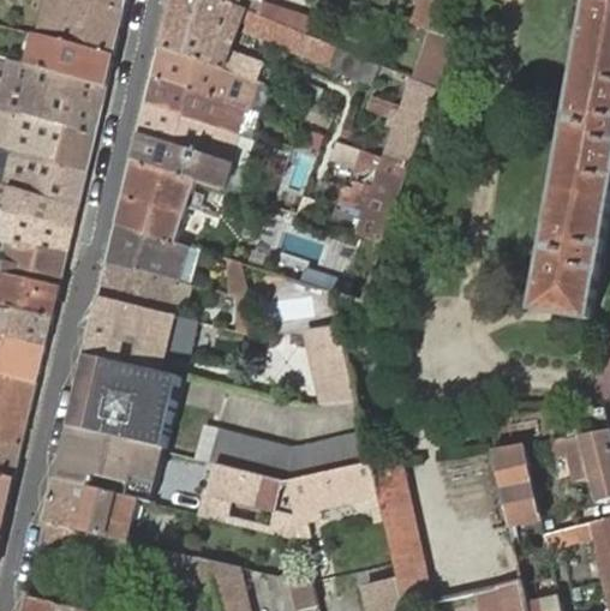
[(46,0),(40,34),(112,53),(123,6),(99,0),(46,0)]
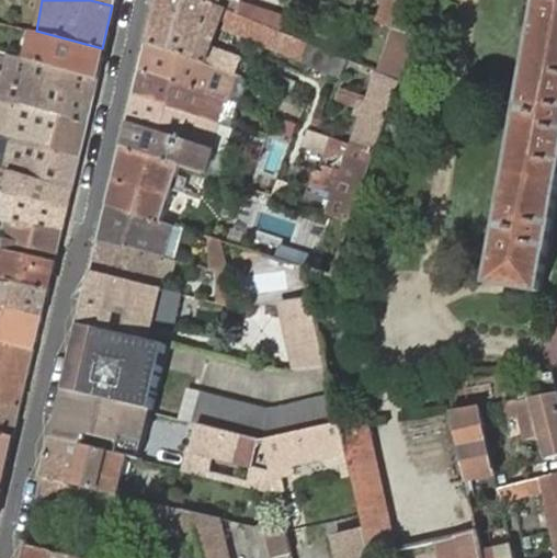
[(151,0),(143,41),(191,57),(208,65),(220,69),(228,71),(231,72),(238,56),(212,46),(197,41),(207,13),(217,18),(217,16),(223,18),(219,25),(297,58),(336,73),(342,57),(304,41),(270,26),(218,4),(212,2),(206,0),(151,0)]
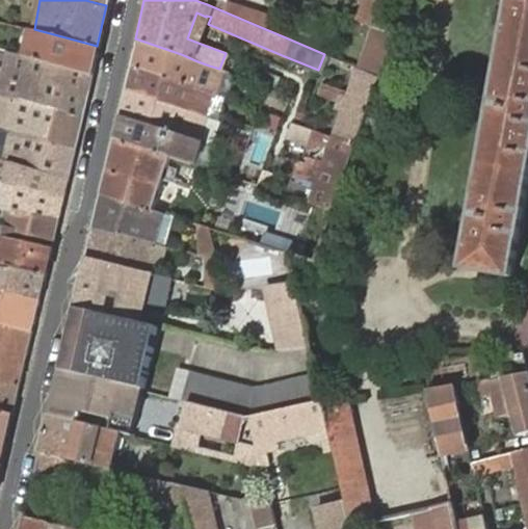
[(195,0),(201,2),(207,4),(256,25),(260,12),(225,0),(195,0)]
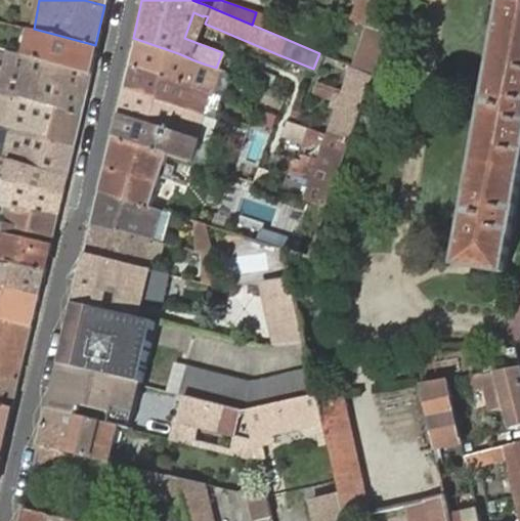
[(353,0),(346,17),(361,24),(371,0),(353,0)]
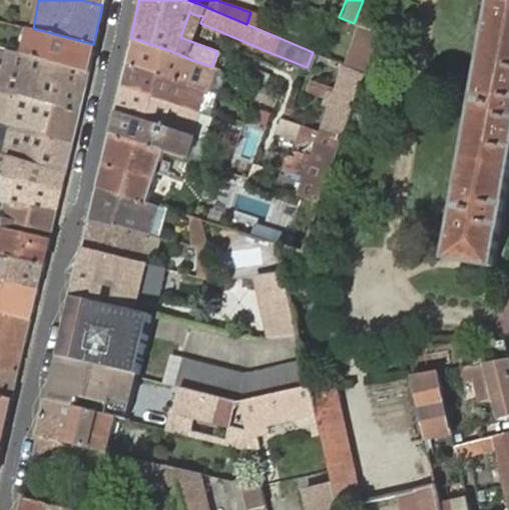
[(490,18),(447,259),(491,266),(508,162),(508,0),(482,0),(479,16),(490,18)]
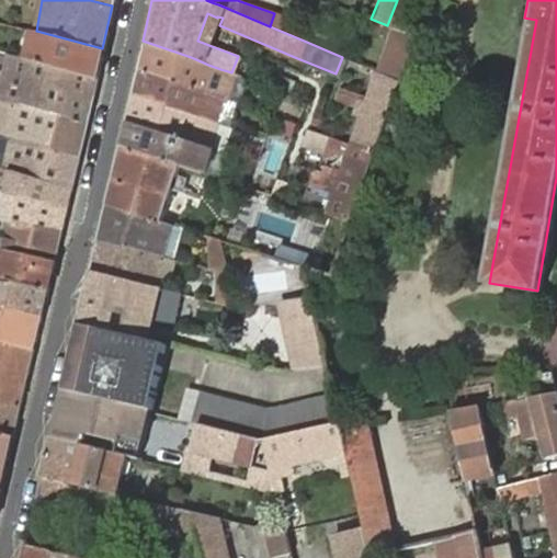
[(207,13),(197,41),(212,46),(219,25),(223,18),(217,16),(217,18),(207,13)]
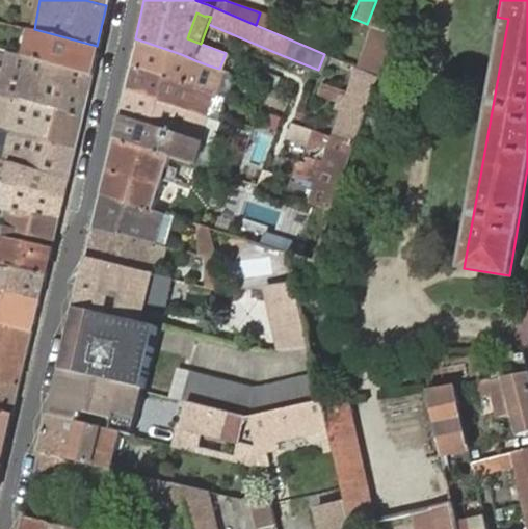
[(360,52),(383,61),(395,30),(371,25),(360,52)]
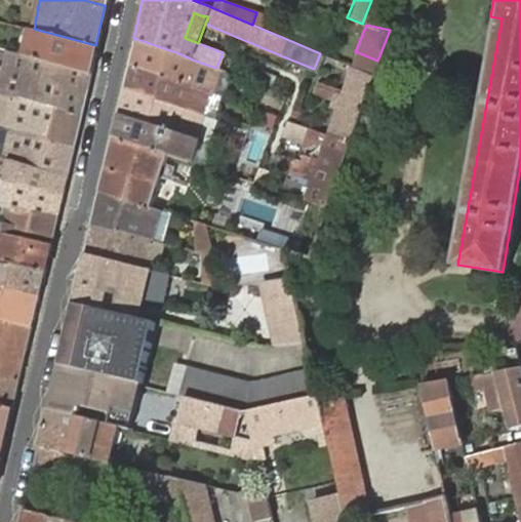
[(22,53),(89,72),(95,45),(34,29),(23,26),(21,32),(27,34),(22,53)]
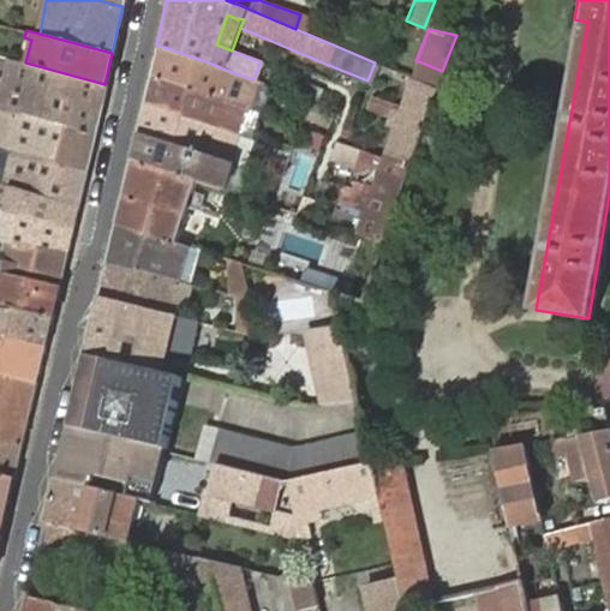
[(209,63),(156,45),(149,73),(222,99),(234,103),(238,105),(243,106),(250,78),(241,76),(228,71),(209,63)]
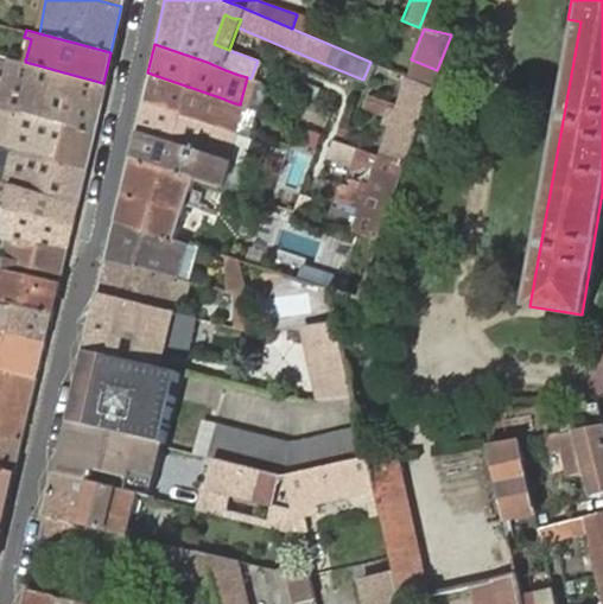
[(5,75),(99,100),(103,83),(25,62),(24,62),(10,57),(5,75)]
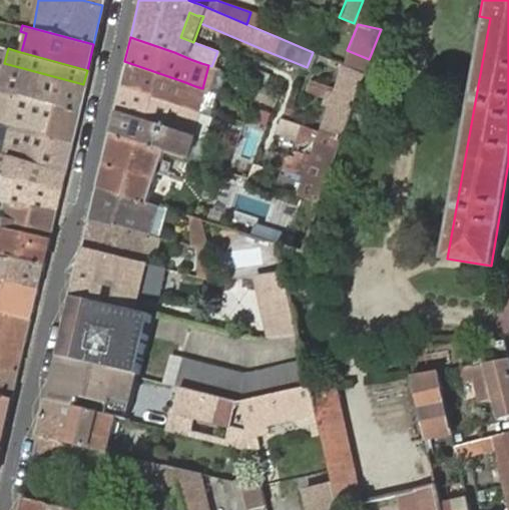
[(342,64),(363,73),(369,59),(347,50),(342,64)]
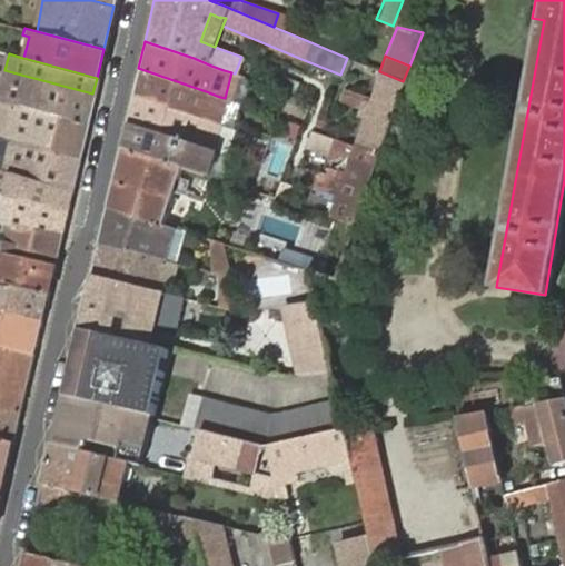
[(206,91),(138,68),(132,93),(215,122),(220,97),(217,96),(206,91)]
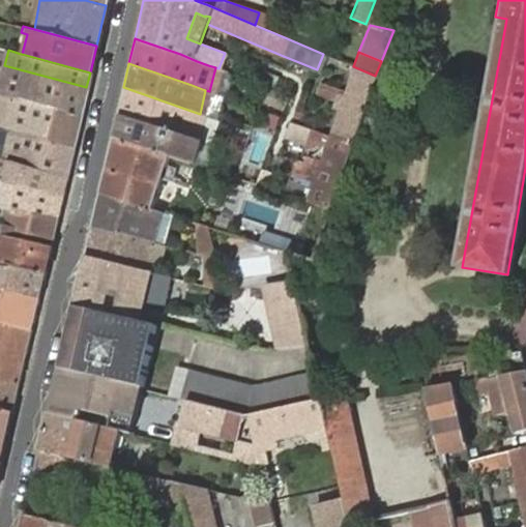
[(15,97),(80,113),(86,87),(4,65),(0,83),(0,92),(16,95),(15,97)]
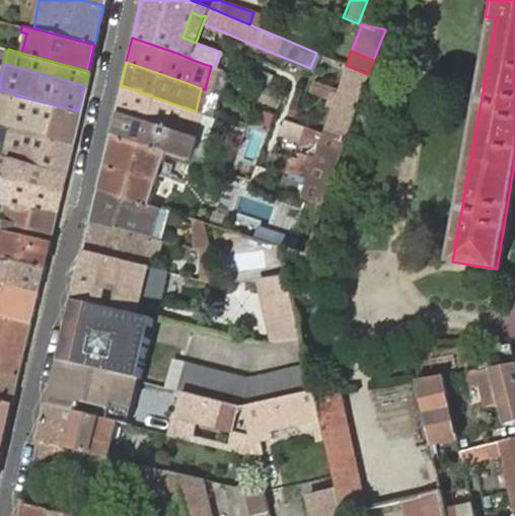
[(306,197),(322,203),(344,140),(367,74),(346,65),(337,88),(336,92),(329,90),(330,85),(311,79),(307,89),(327,96),(324,102),(332,104),(313,157),(296,150),(294,158),(288,155),(284,166),(301,172),(302,166),(309,169),(300,195),(306,197)]
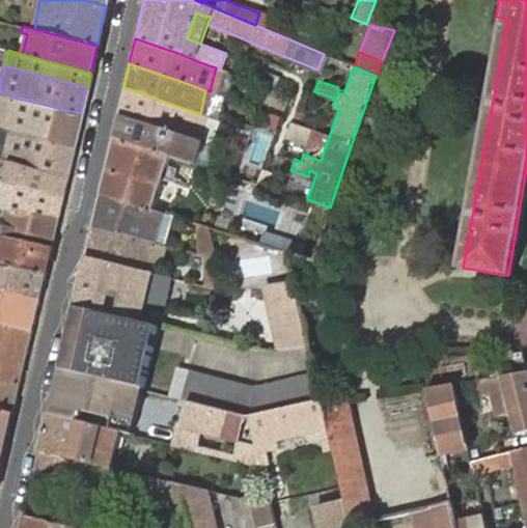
[(123,87),(117,112),(197,137),(202,115),(200,114),(123,87)]
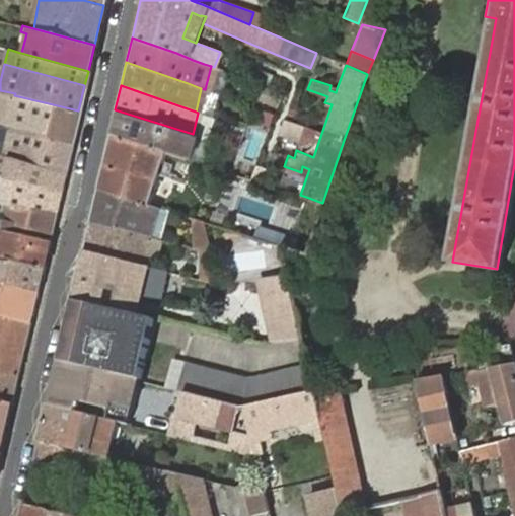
[(205,89),(201,88),(196,112),(198,113),(209,116),(216,104),(216,94),(205,89)]
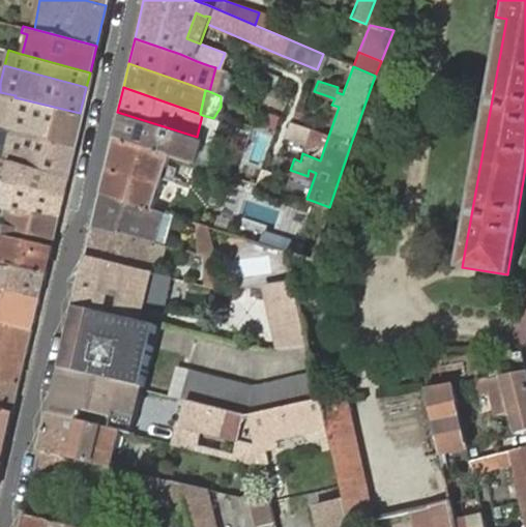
[(11,111),(7,128),(72,146),(80,113),(15,97),(16,95),(0,92),(0,105),(1,105),(0,109),(11,111)]
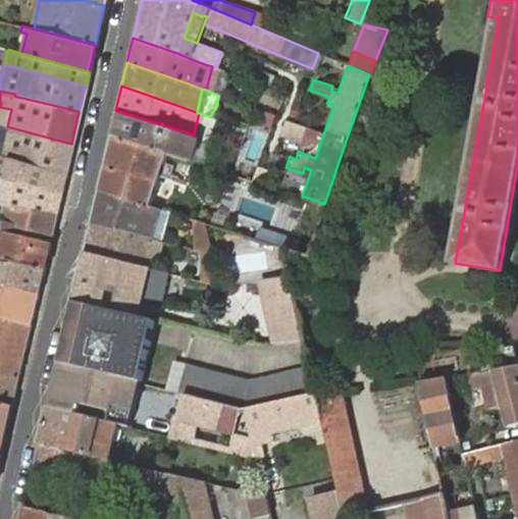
[(109,135),(163,152),(172,154),(188,160),(196,136),(115,110),(109,135)]
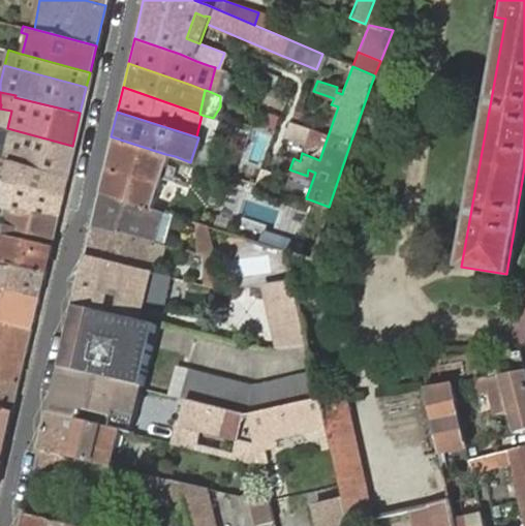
[(213,118),(202,115),(196,136),(208,141),(213,118)]
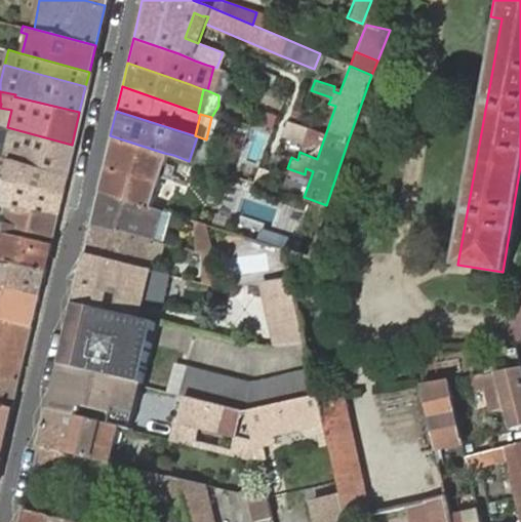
[(322,131),(284,120),(279,134),(301,141),(302,134),(319,139),(322,131)]
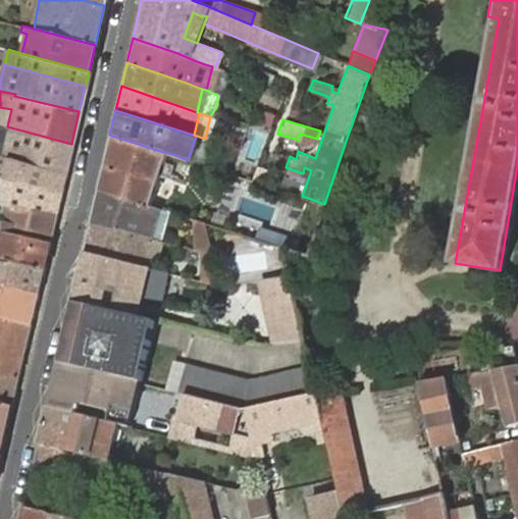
[(1,154),(64,173),(71,144),(7,126),(4,141),(1,154)]
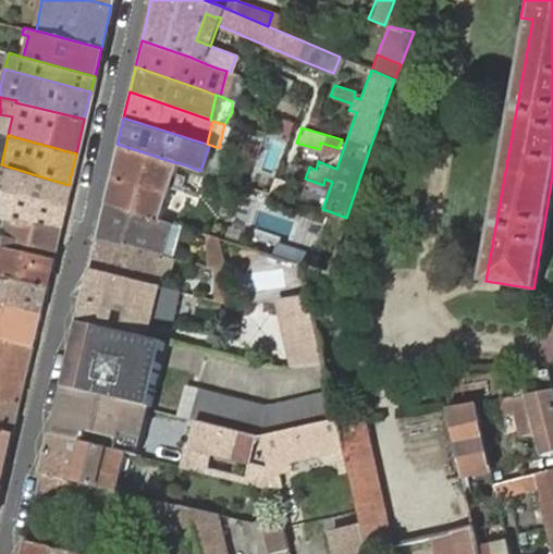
[(256,143),(238,137),(233,152),(250,158),(256,143)]
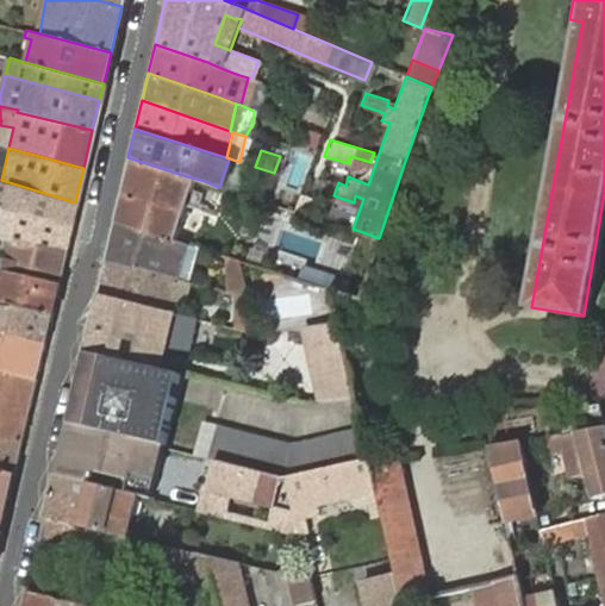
[(113,219),(172,238),(175,224),(182,202),(191,177),(128,157),(113,219)]
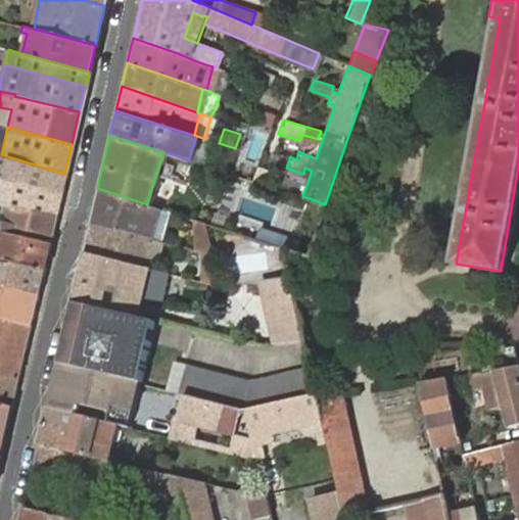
[(205,139),(196,136),(188,160),(199,163),(206,140),(205,139)]
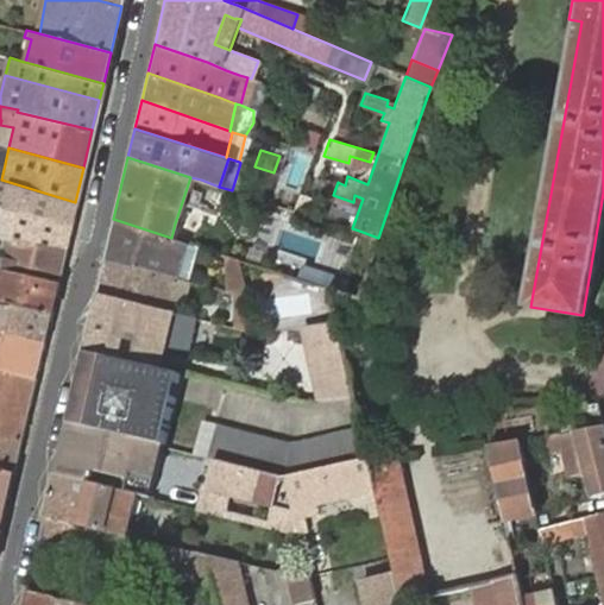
[(0,206),(69,227),(75,202),(1,180),(0,180),(0,206)]
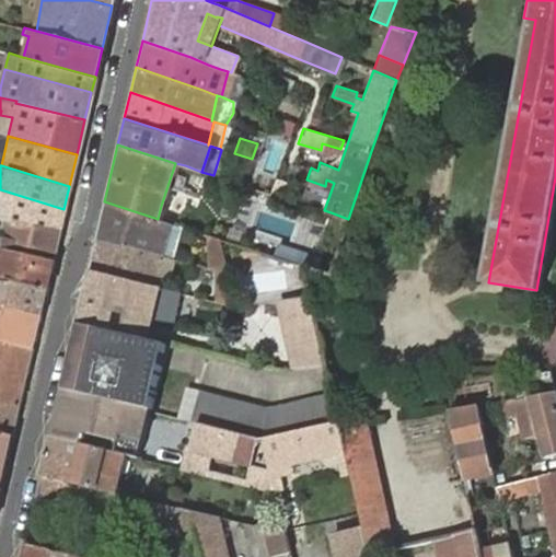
[(1,218),(7,219),(59,230),(64,209),(0,189),(0,195),(8,197),(1,218)]
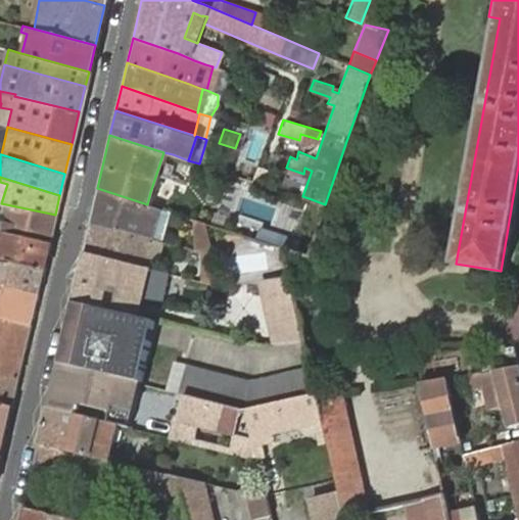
[(166,210),(156,207),(147,204),(97,188),(89,224),(148,238),(153,221),(162,224),(166,210)]
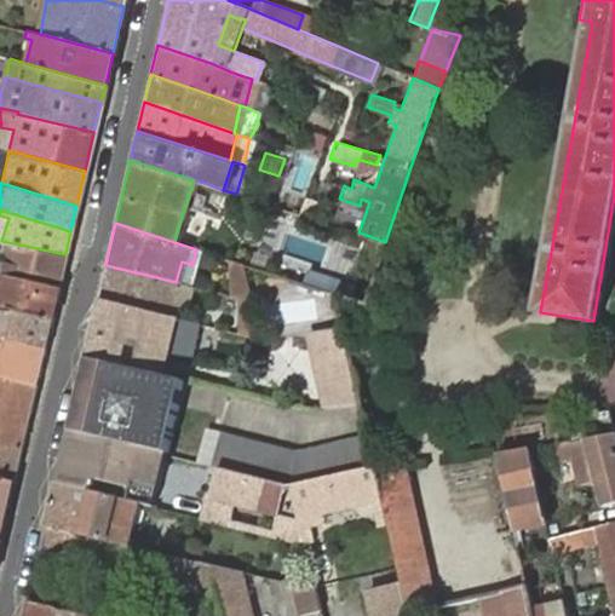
[(0,304),(51,317),(58,287),(65,254),(7,242),(4,258),(0,257),(0,265),(3,266),(0,275),(0,304)]
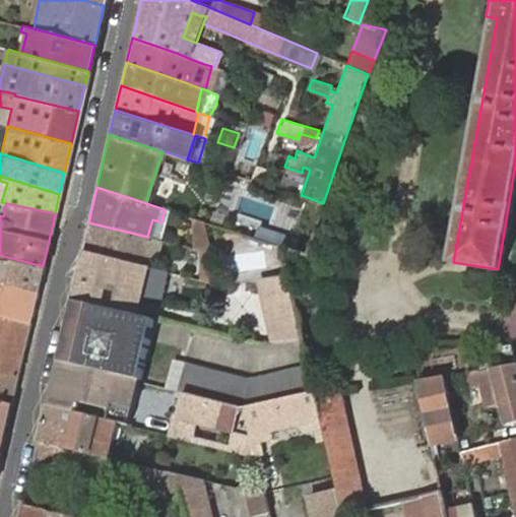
[(207,251),(201,221),(192,218),(192,247),(200,249),(207,251)]
